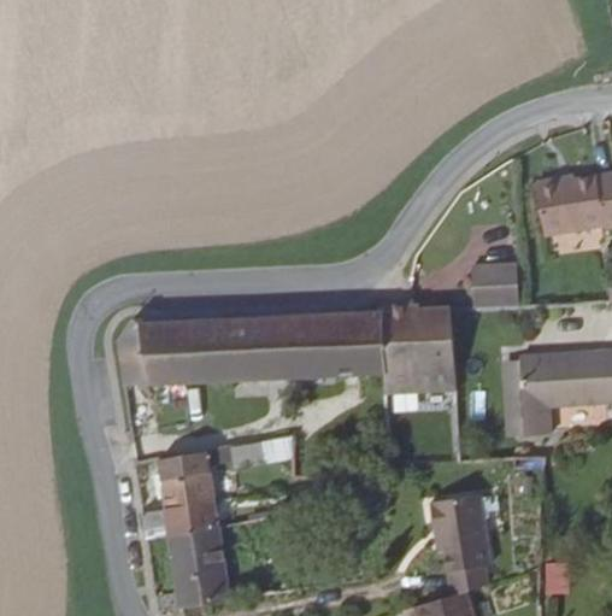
[(611,228),(611,176),(575,183),(562,186),(560,181),(537,186),(546,236),(604,226),(605,229),(611,228)]
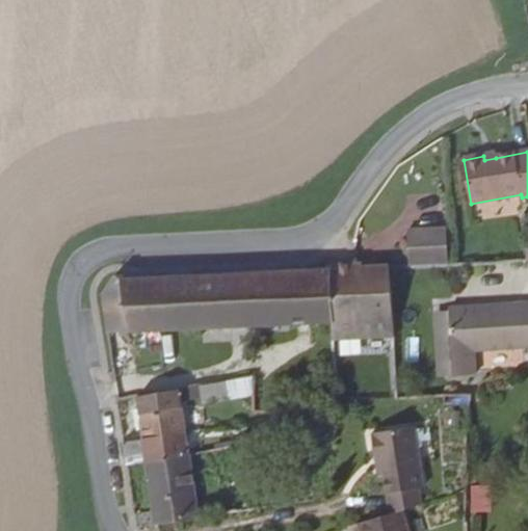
[(448,261),(446,229),(408,231),(410,263),(448,261)]
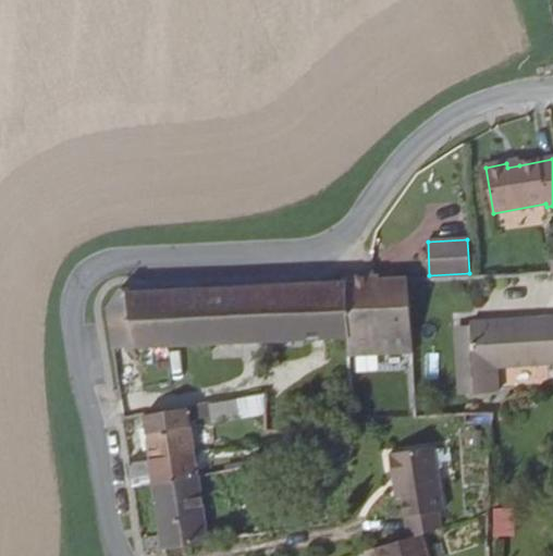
[(380,274),(372,275),(368,275),(368,280),(353,281),(353,275),(343,275),(343,281),(345,281),(347,336),(349,354),(410,350),(407,278),(381,280),(380,274)]
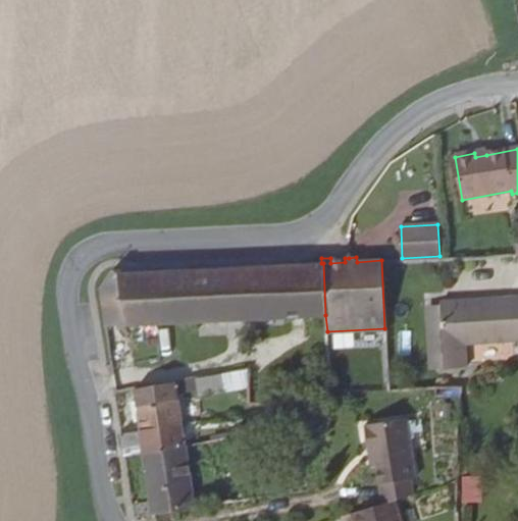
[(323,263),(321,263),(120,271),(120,266),(114,266),(98,292),(103,326),(229,320),(230,333),(245,333),(245,320),(325,315),(323,263)]
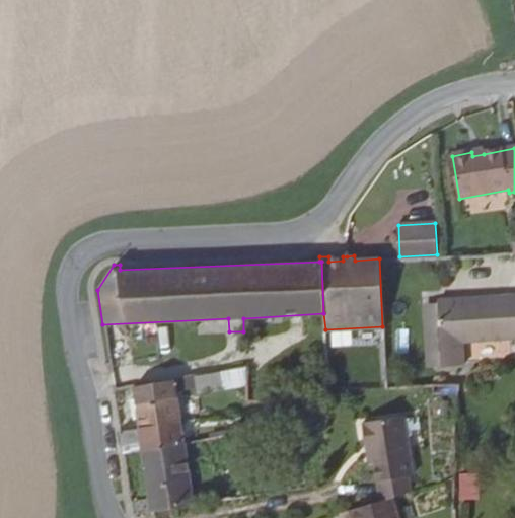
[(514,292),(439,297),(444,361),(465,360),(464,340),(514,336),(514,292)]
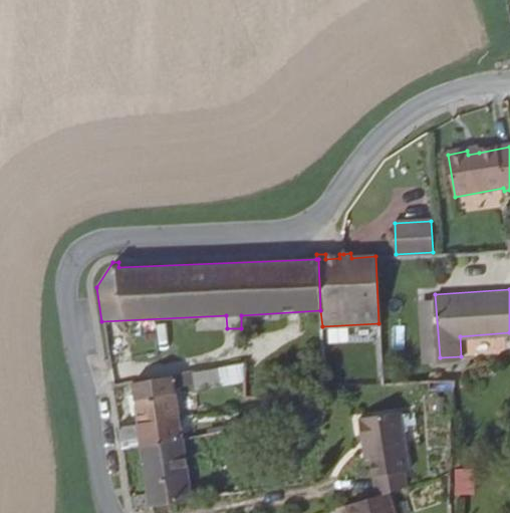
[(211,385),(243,379),(242,363),(208,367),(211,385)]
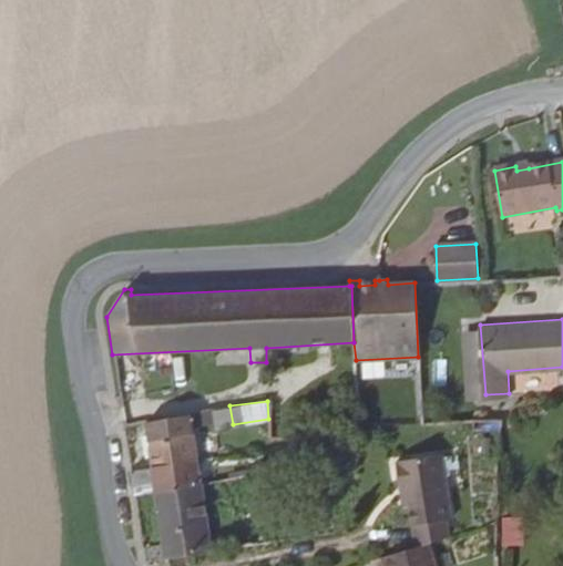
[(141,494),(155,491),(200,483),(188,415),(145,421),(146,433),(142,434),(146,467),(130,470),(131,484),(140,483),(141,494)]
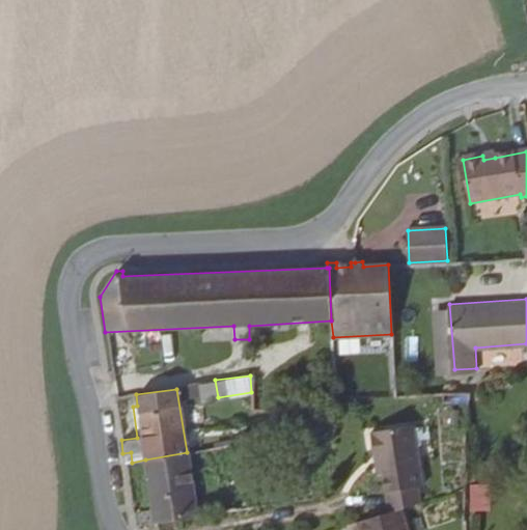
[(382,515),(403,509),(418,504),(417,489),(422,489),(419,427),(370,430),(371,457),(379,457),(382,515)]
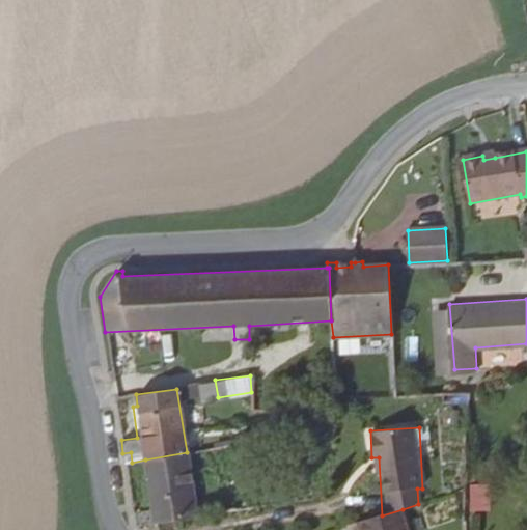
[(122,453),(125,464),(132,463),(131,452),(122,453)]
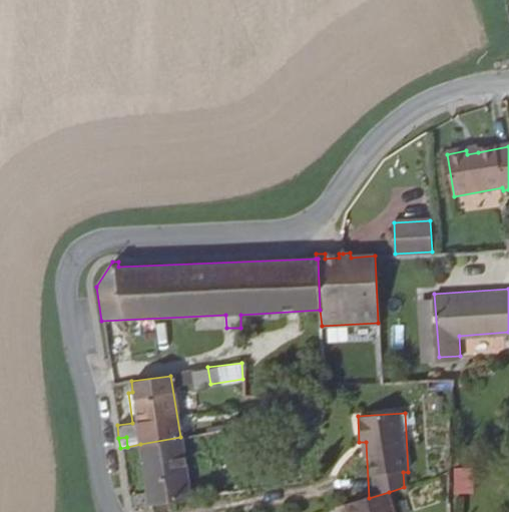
[(127,496),(128,507),(135,506),(149,504),(214,495),(213,486),(204,487),(203,481),(187,483),(180,437),(140,444),(148,493),(127,496)]
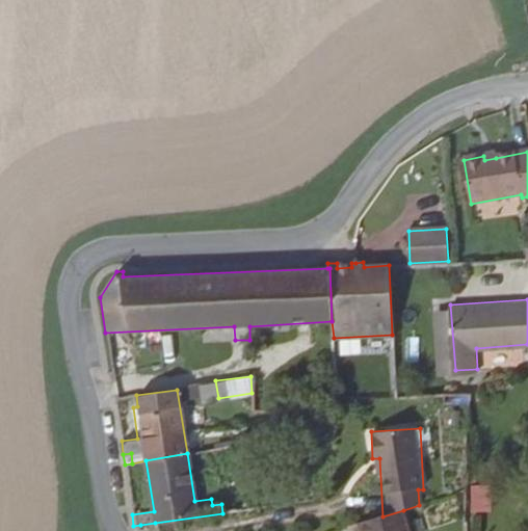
[(486,513),(487,485),(467,484),(466,513),(486,513)]
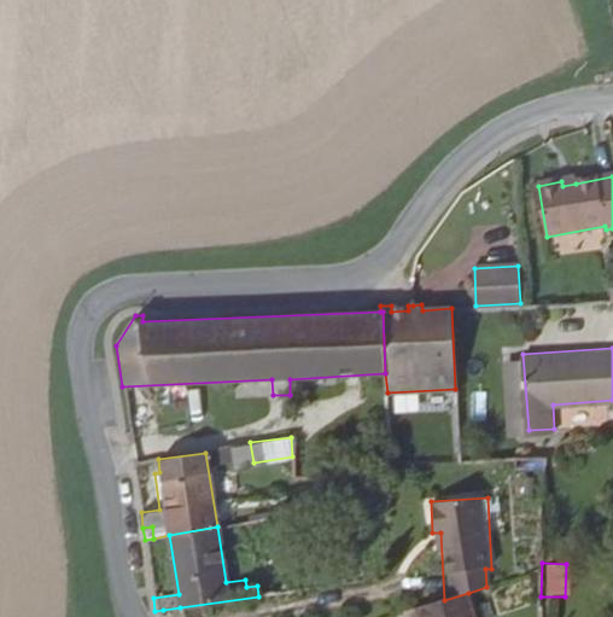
[(444,600),(415,610),(416,616),(476,616),(468,593),(444,600)]
